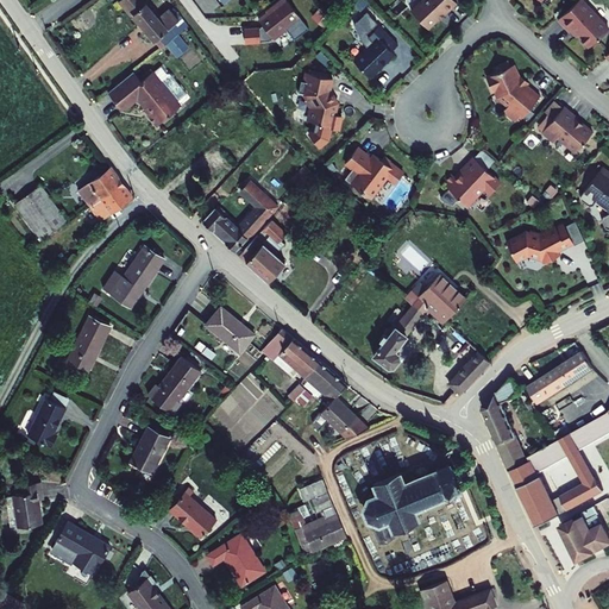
[(186,19),(177,8),(168,16),(155,0),(130,0),(169,48),(193,27),(186,19)]
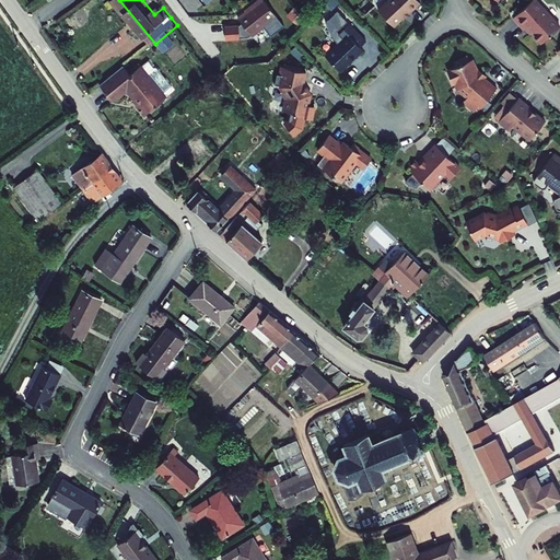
[(251,11),(242,16),(256,34),(268,25),(273,33),(284,25),(279,18),(281,15),(268,0),(259,7),(257,6),(251,11)]
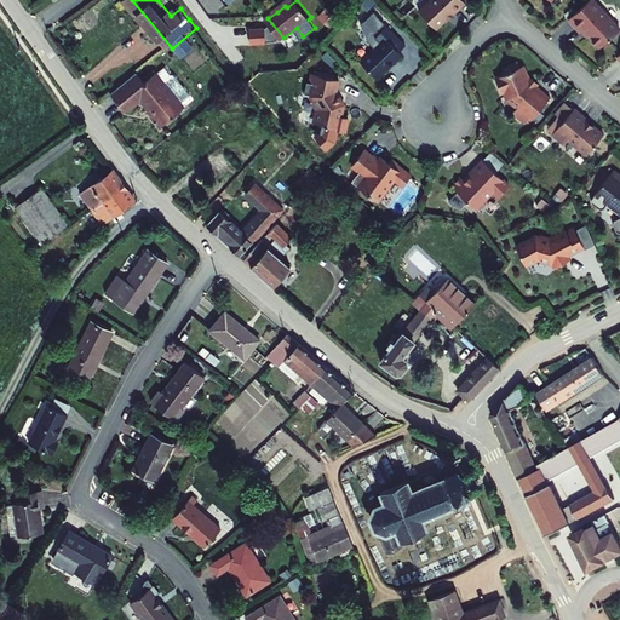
[(287,0),(275,10),(277,12),(285,6),(287,7),(297,0),(287,0)]
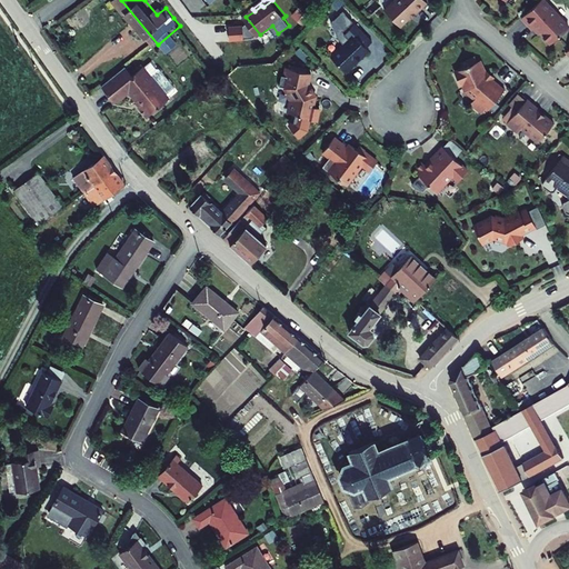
[(398,0),(391,7),(408,23),(422,10),(423,11),(435,0),(398,0)]
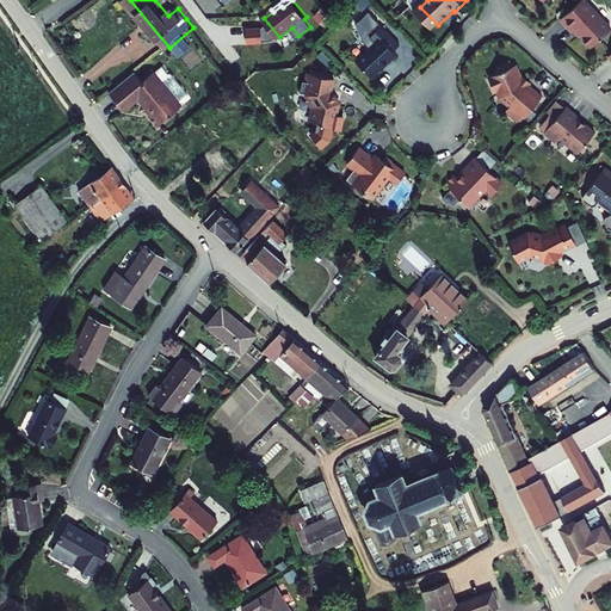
[(610,30),(610,14),(597,0),(582,0),(568,13),(580,26),(582,24),(599,42),(610,30)]
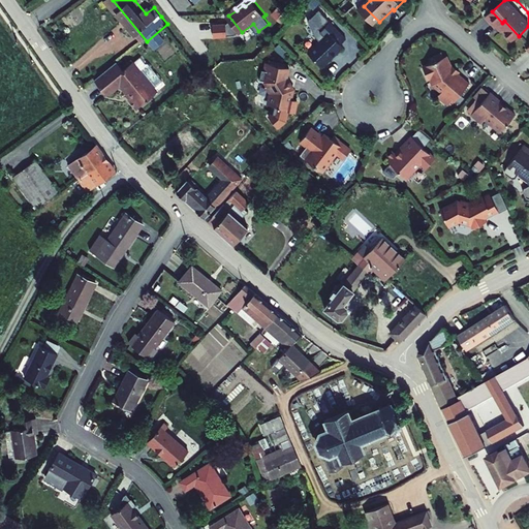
[(170,22),(164,13),(161,17),(167,24),(170,22)]
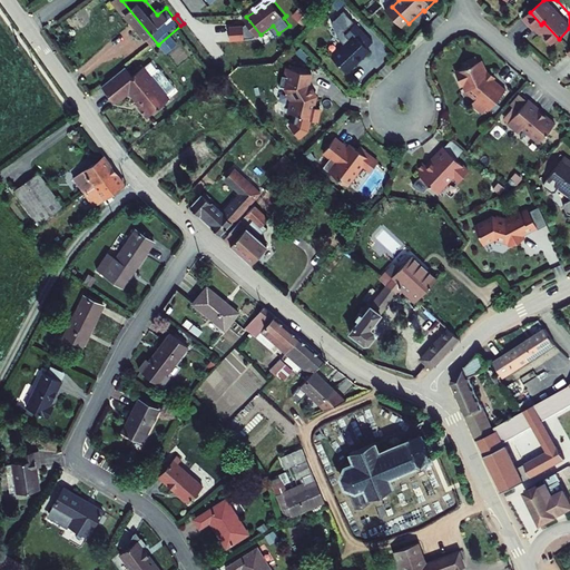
[(362,29),(338,50),(354,68),(366,57),(366,55),(369,53),(370,53),(377,46),(362,29)]
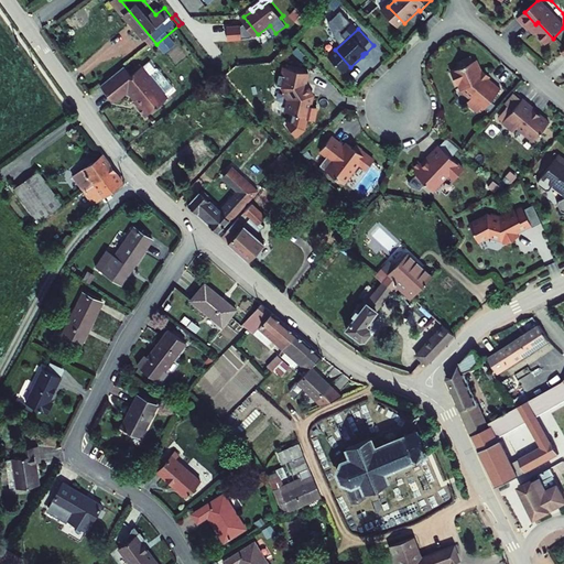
[(209,44),(212,47),(223,40),(219,38),(209,44)]
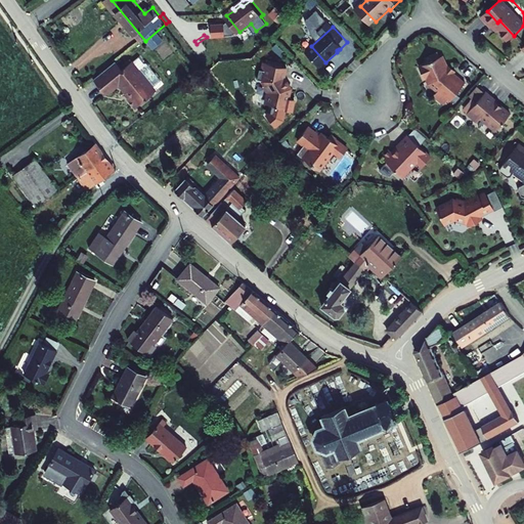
[(213,47),(207,37),(197,44),(204,53),(213,47)]
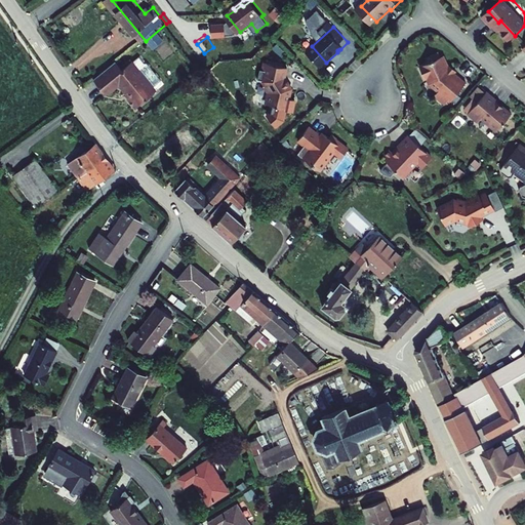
[(204,53),(197,44),(194,47),(200,56),(204,53)]
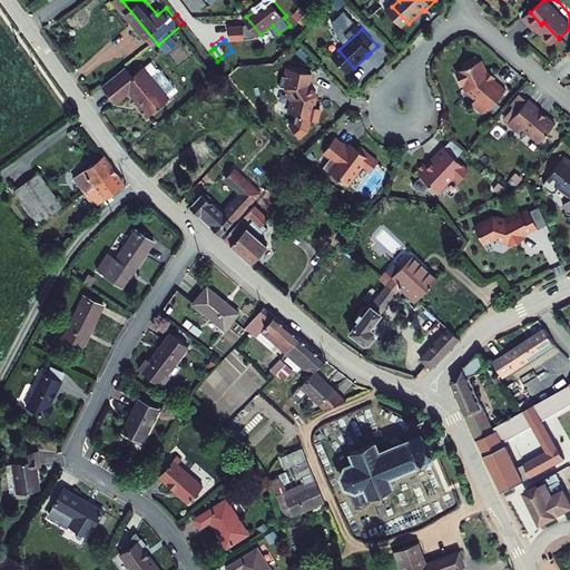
[(232,51),(222,58),(224,61),(234,53),(232,51)]
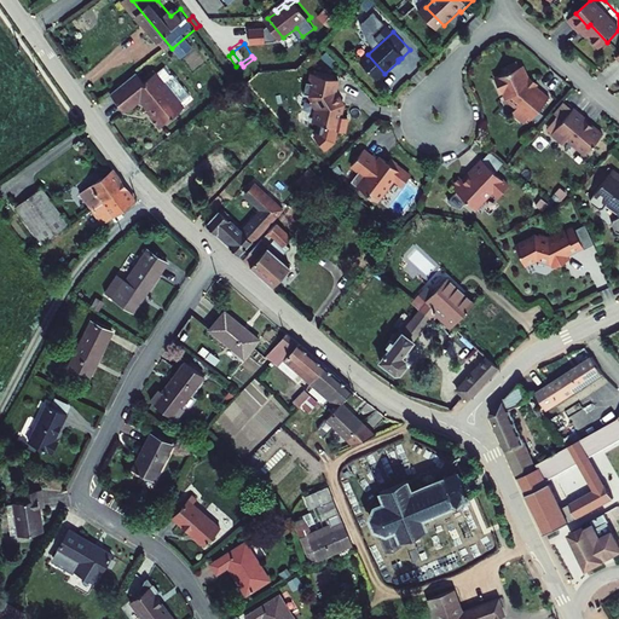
[(244,68),(249,75),(260,67),(255,59),(244,68)]
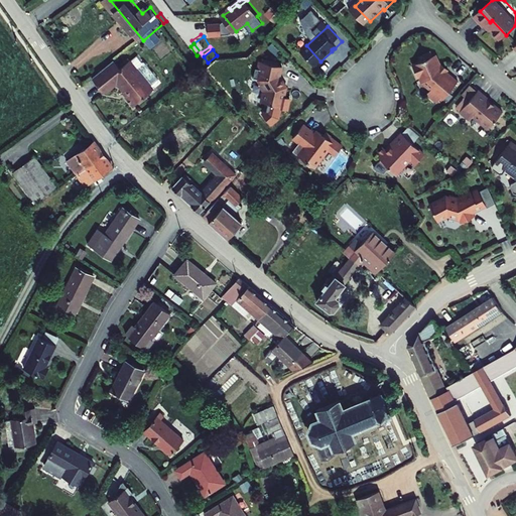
[(425,60),(416,65),(421,77),(424,75),(427,82),(435,89),(433,91),(433,95),(437,98),(440,98),(442,99),(443,97),(446,99),(465,79),(454,70),(453,69),(452,71),(446,67),(445,65),(445,63),(444,61),(445,60),(442,54),(441,54),(440,52),(438,53),(436,50),(429,53),(431,56),(427,58),(427,59),(425,60)]
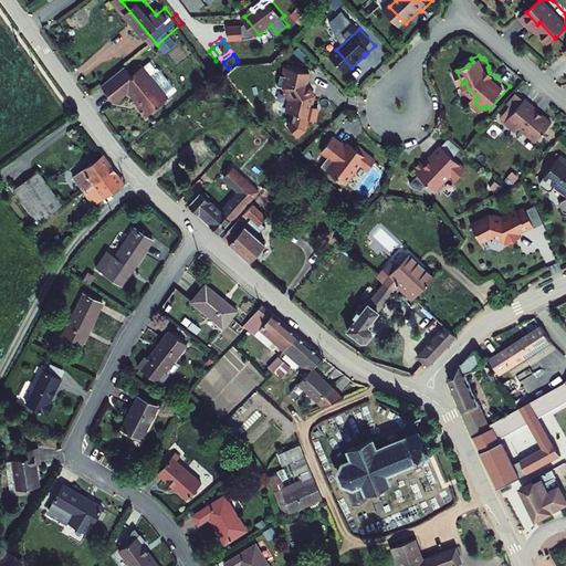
[(292,83),(291,84),(295,90),(294,91),(299,97),(296,107),(304,109),(304,111),(310,112),(310,111),(314,112),(314,114),(324,116),(326,103),(318,101),(321,91),(316,84),(317,84),(315,80),(317,67),(301,64),(302,62),(295,61),(294,63),(292,63),(290,71),(287,71),(285,81),(292,83)]
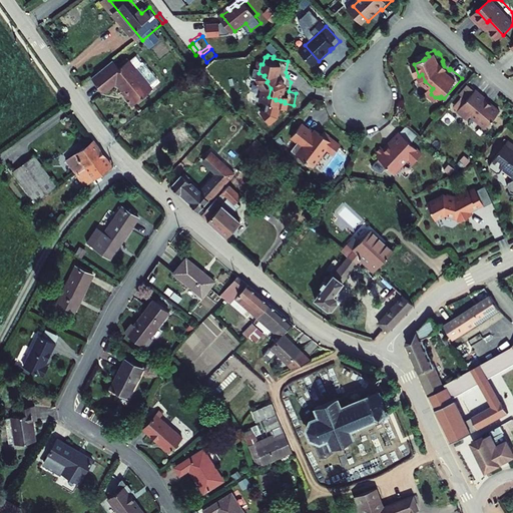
[(444,66),(449,70),(450,68),(451,69),(454,66),(446,60),(443,64),(444,66)]
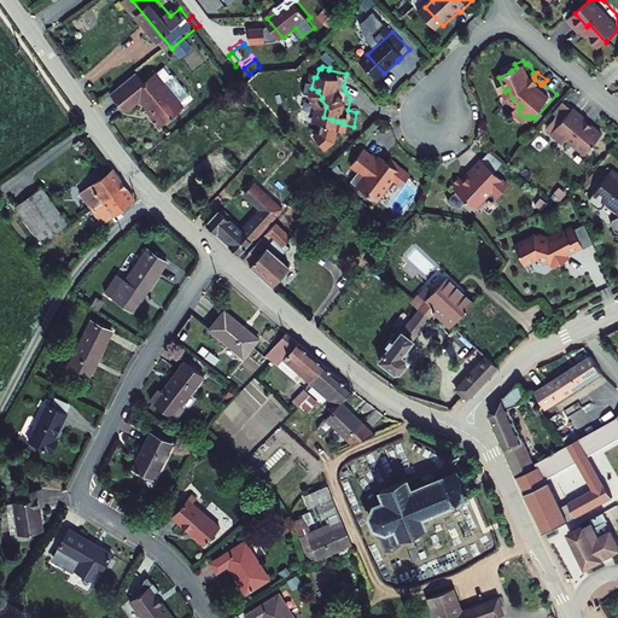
[(163,85),(157,77),(150,83),(156,91),(163,85)]
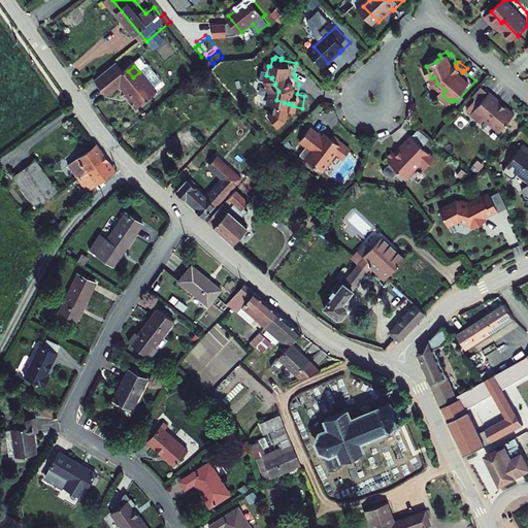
[(128,70),(126,68),(116,76),(118,78),(128,70)]
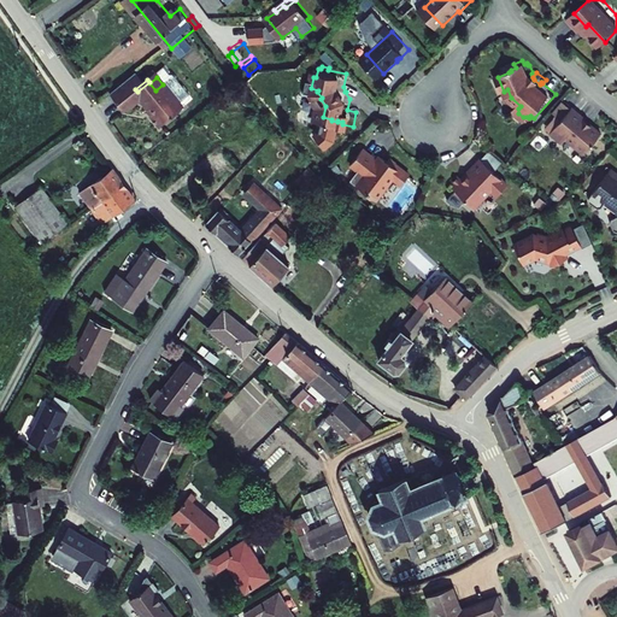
[(175,95),(166,86),(163,84),(156,90),(150,83),(150,82),(137,92),(135,89),(129,82),(124,87),(116,93),(130,110),(134,111),(146,124),(145,125),(153,136),(177,117),(168,105),(175,99),(175,95)]
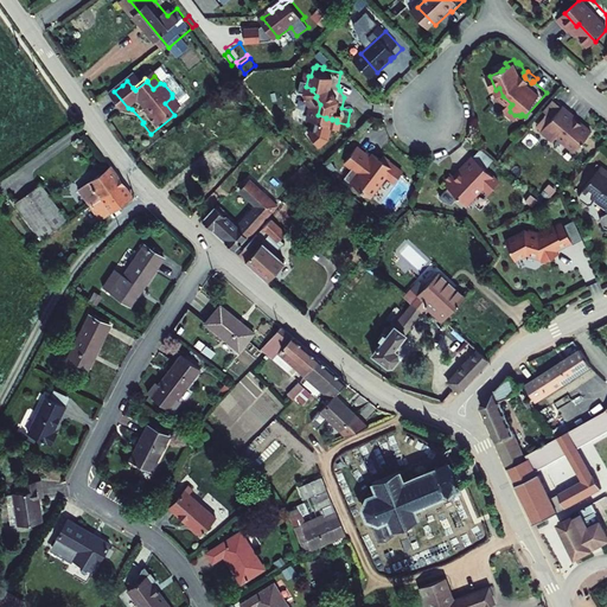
[(555,134),(563,134),(577,147),(595,127),(583,116),(582,116),(576,112),(577,110),(569,103),(547,128),(555,134)]
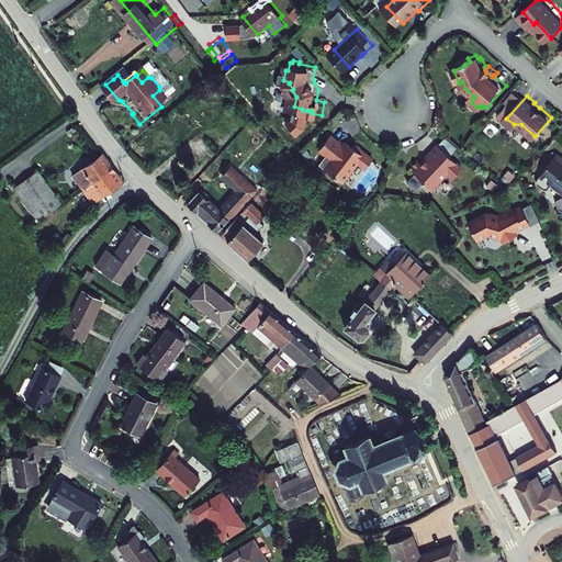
[(327,158),(348,176),(364,157),(372,164),(380,155),(369,146),(370,145),(364,139),(362,143),(360,141),(357,145),(352,141),(340,130),(328,144),(335,149),(327,158)]
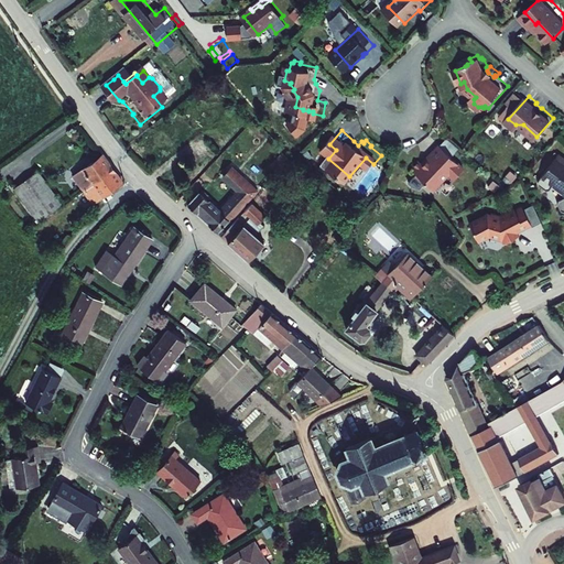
[(449,177),(456,170),(462,175),(472,165),(447,141),(437,151),(437,154),(431,161),(427,156),(421,163),(425,169),(422,172),(429,177),(430,176),(440,185),(446,177),(449,177)]
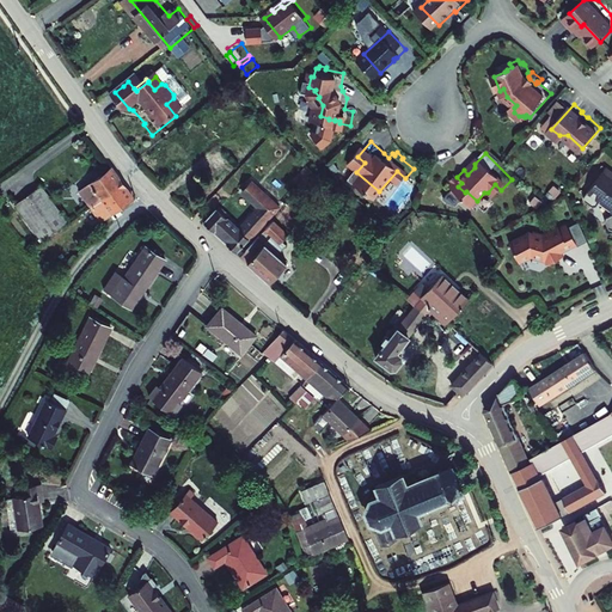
[(310,165),(295,181),(304,188),(318,173),(310,165)]
